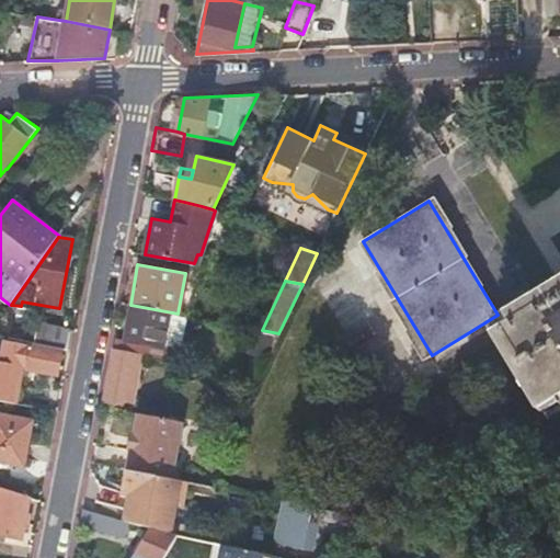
[(559,296),(498,334),(545,412),(559,401),(559,296)]
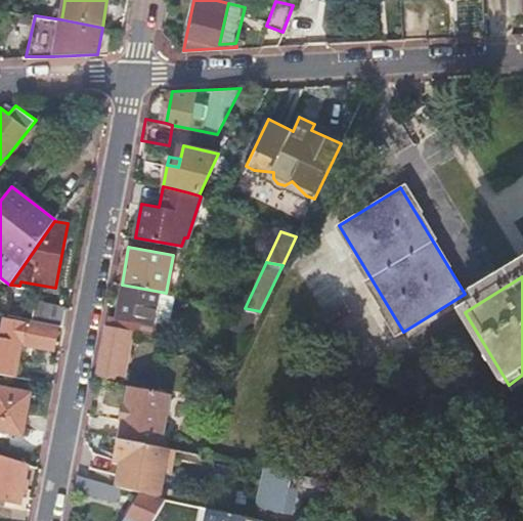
[(151,323),(151,321),(155,307),(157,300),(161,292),(122,285),(116,317),(131,319),(136,321),(151,323)]
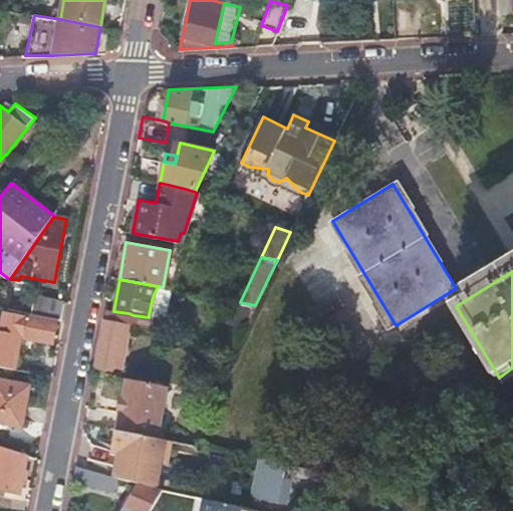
[(165,318),(171,289),(169,288),(163,287),(158,286),(154,294),(152,301),(149,315),(165,318)]
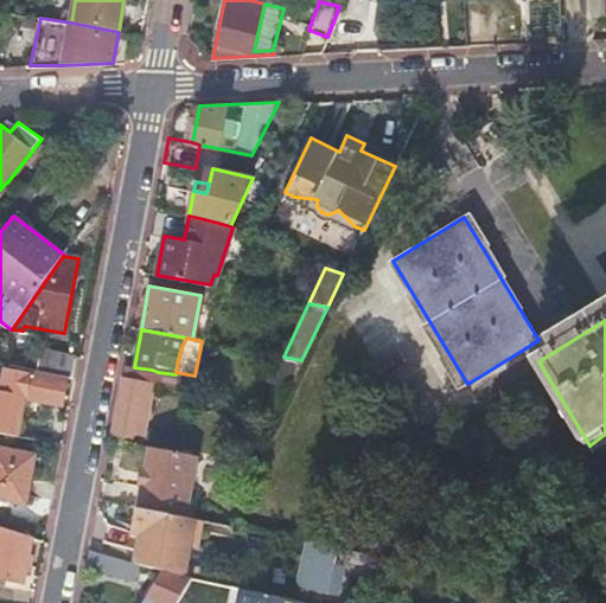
[(75,376),(77,357),(39,350),(36,369),(75,376)]
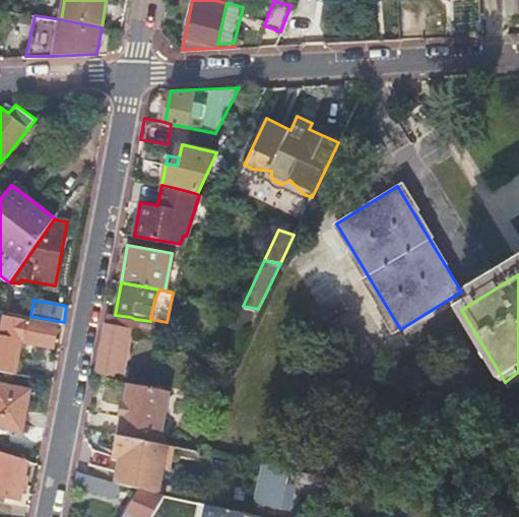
[(229,327),(248,331),(258,309),(243,306),(234,305),(229,327)]
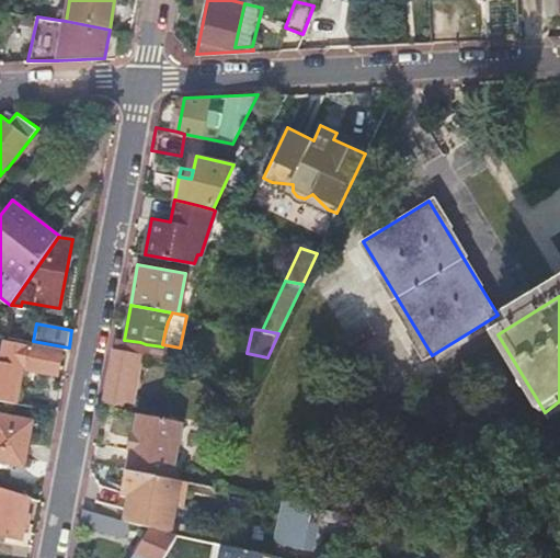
[(8,336),(0,333),(0,364),(1,364),(0,374),(24,379),(26,367),(57,373),(61,351),(7,340),(8,336)]
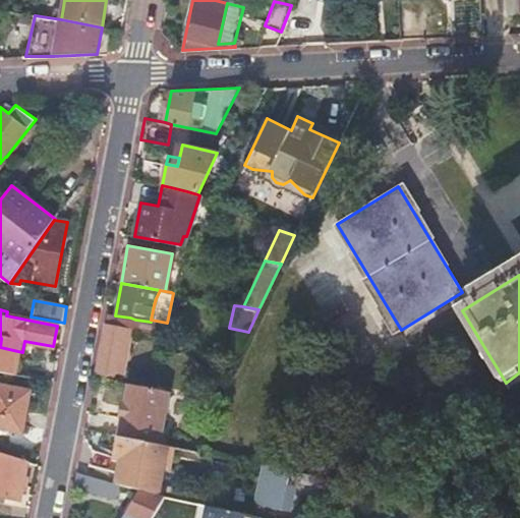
[(138,330),(149,333),(151,322),(135,320),(130,318),(115,315),(106,313),(105,324),(132,329),(138,330)]
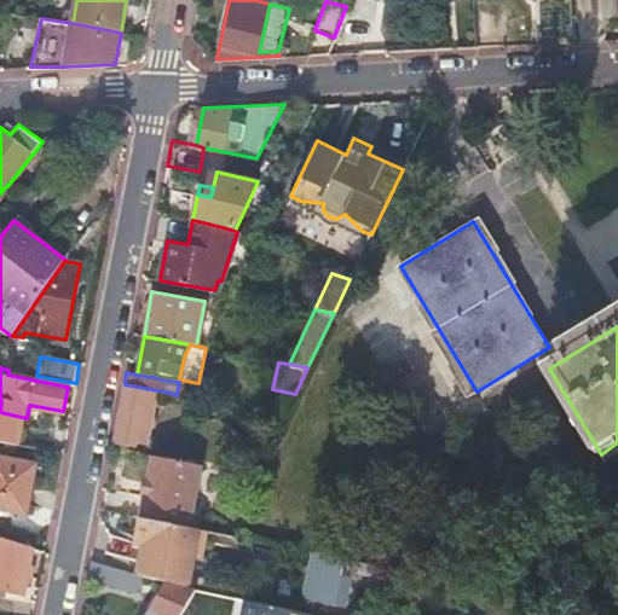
[(157,390),(125,384),(113,444),(134,448),(136,445),(146,447),(157,390)]
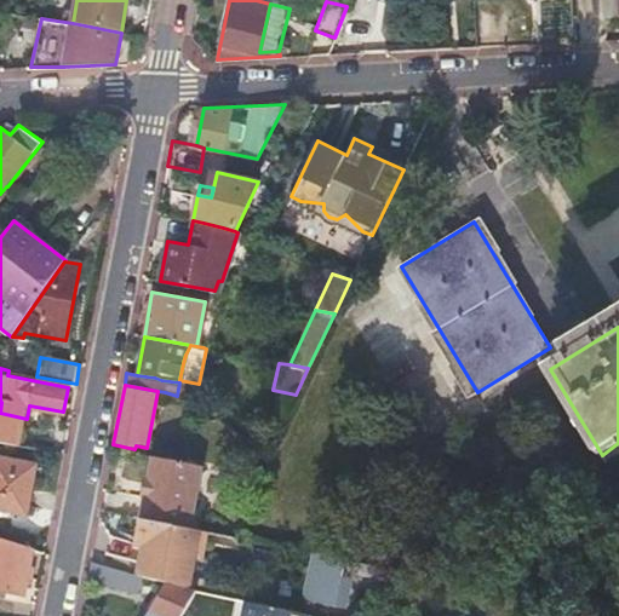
[(0,507),(26,514),(35,464),(0,456),(0,507)]
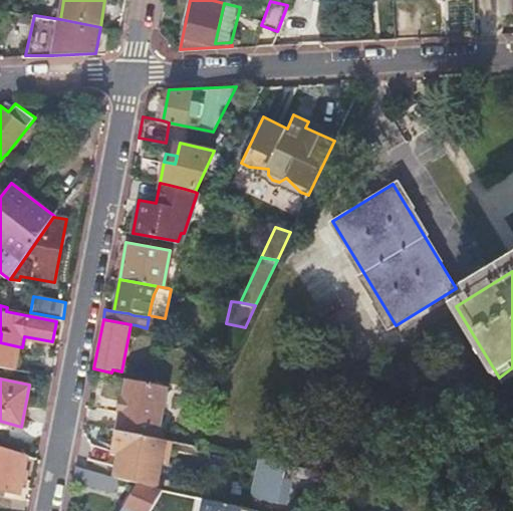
[(124,378),(124,379),(121,397),(118,396),(115,412),(118,413),(114,430),(158,438),(167,387),(124,378)]
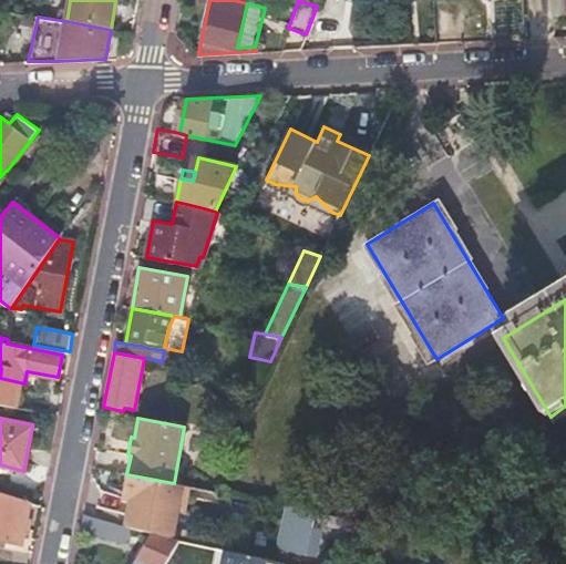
[(174,483),(126,474),(122,498),(131,499),(125,525),(130,526),(155,533),(173,537),(178,509),(184,510),(188,485),(174,483)]
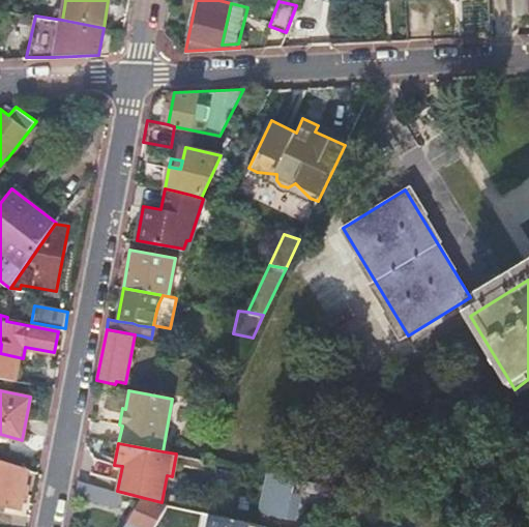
[(27,469),(0,459),(0,504),(20,508),(27,469)]
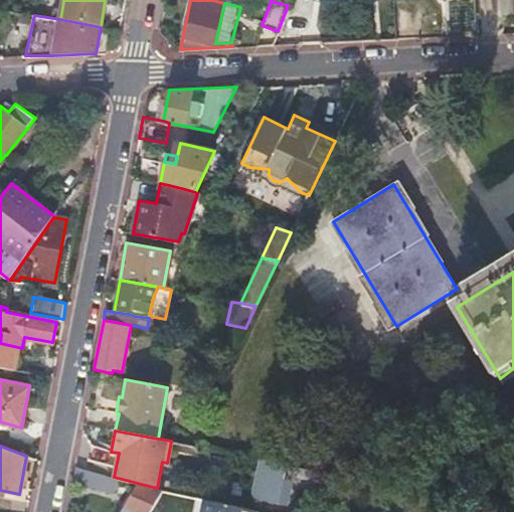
[(278,502),(286,463),(261,458),(254,488),(266,490),(265,499),(278,502)]
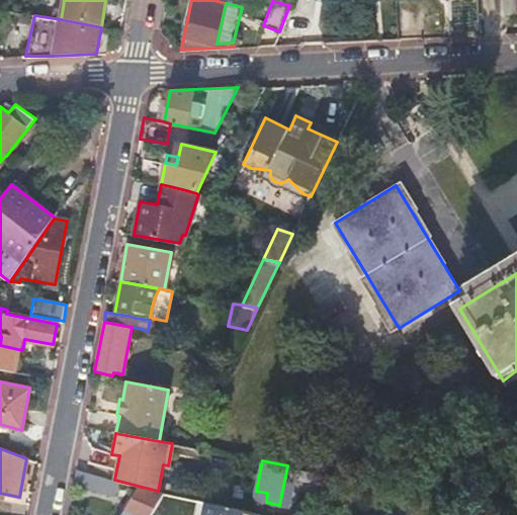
[(75,468),(73,484),(115,494),(118,481),(114,480),(75,468)]
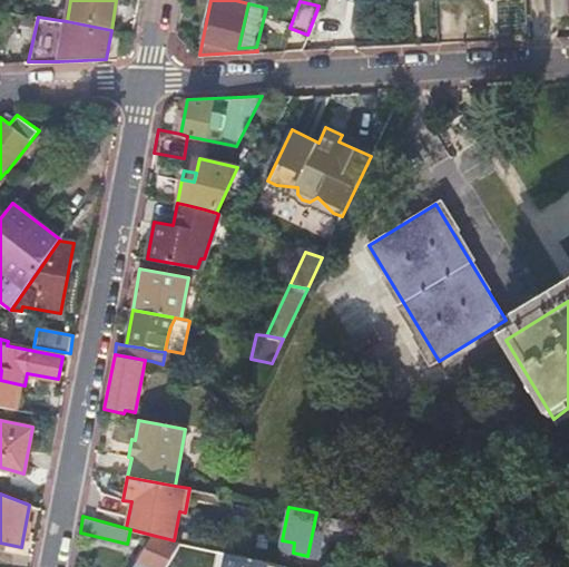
[(156,536),(136,566),(165,566),(179,543),(174,540),(156,536)]
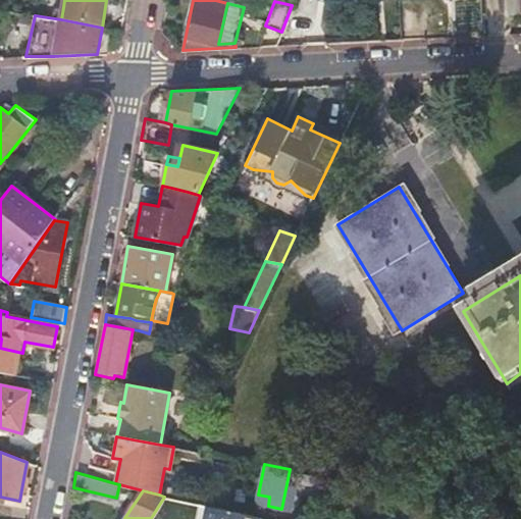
[(206,518),(210,506),(198,504),(194,518),(206,518)]
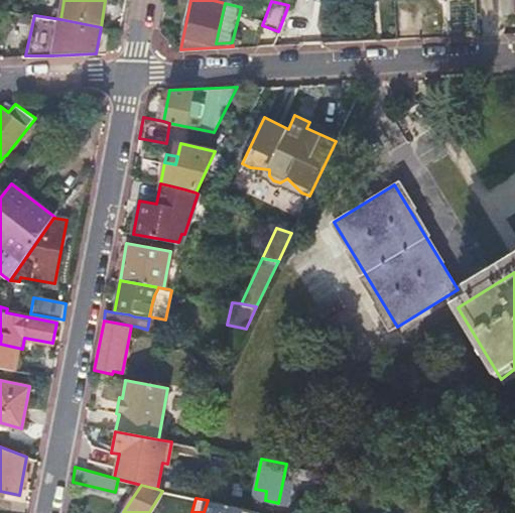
[(208,500),(204,512),(253,512),(254,510),(208,500)]
